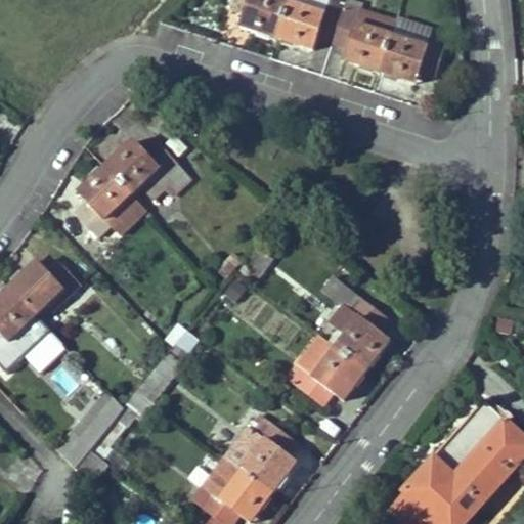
[(245,30),(278,41),(291,6),(292,0),(235,0),(232,11),(248,17),(245,30)]
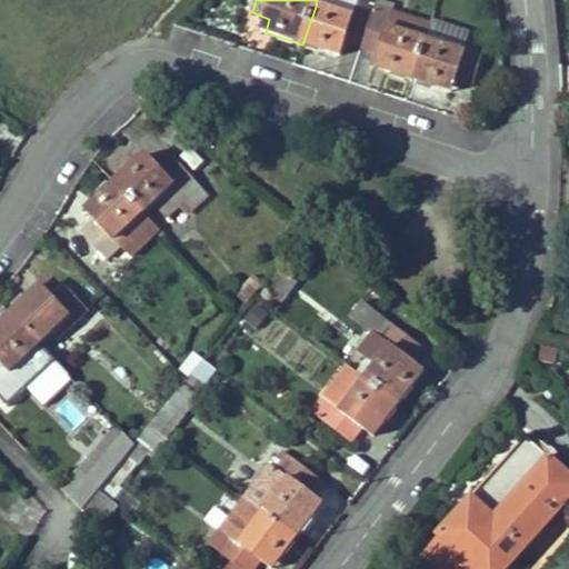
[(357,0),(317,0),(316,7),(351,19),(355,10),(357,0)]
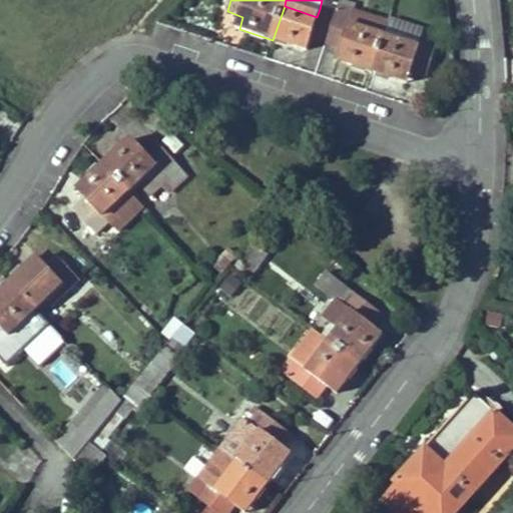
[(337,13),(327,44),(343,49),(342,52),(352,55),(350,65),(374,73),(384,38),(350,28),(354,15),(357,8),(340,3),(337,13)]
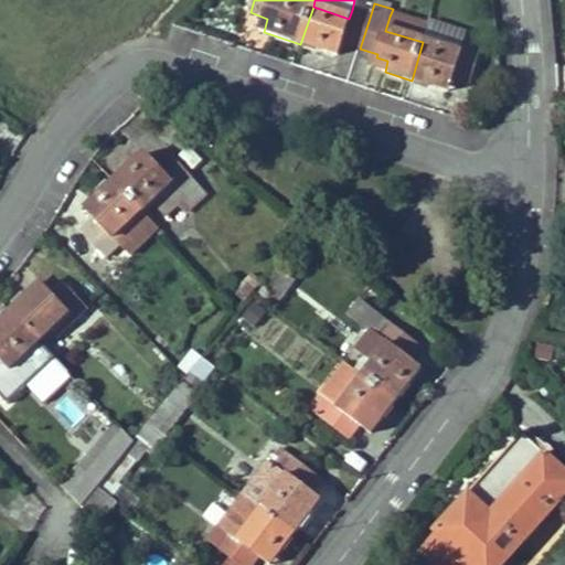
[(313,7),(300,44),(339,57),(343,42),(360,49),(371,14),(352,10),(349,19),(313,7)]
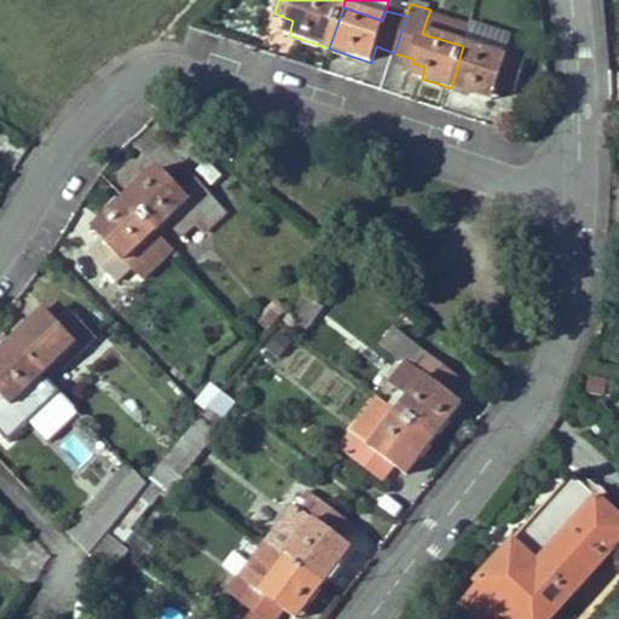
[(513,29),(473,16),(469,33),(463,46),(504,59),(508,50),(513,29)]
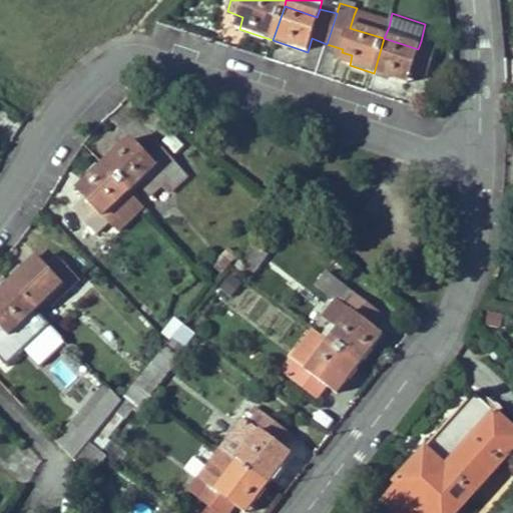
[(389,27),(354,15),(350,28),(384,38),(389,27)]
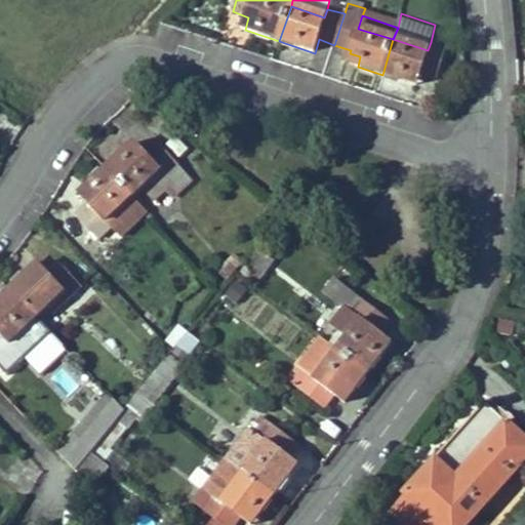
[(428,50),(393,39),(382,75),(381,75),(406,82),(409,73),(420,76),(421,73),(437,78),(446,47),(431,42),(428,50)]
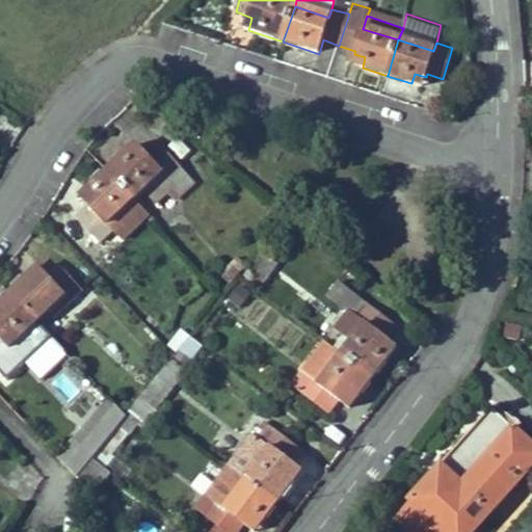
[(365,57),(354,54),(351,63),(363,68),(365,57)]
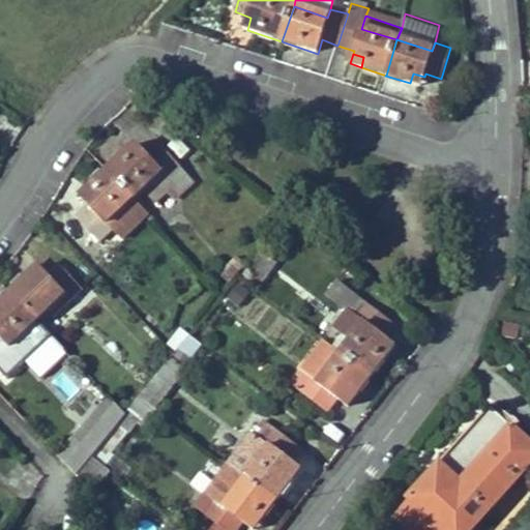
[(413,74),(410,83),(421,87),(424,77),(413,74)]
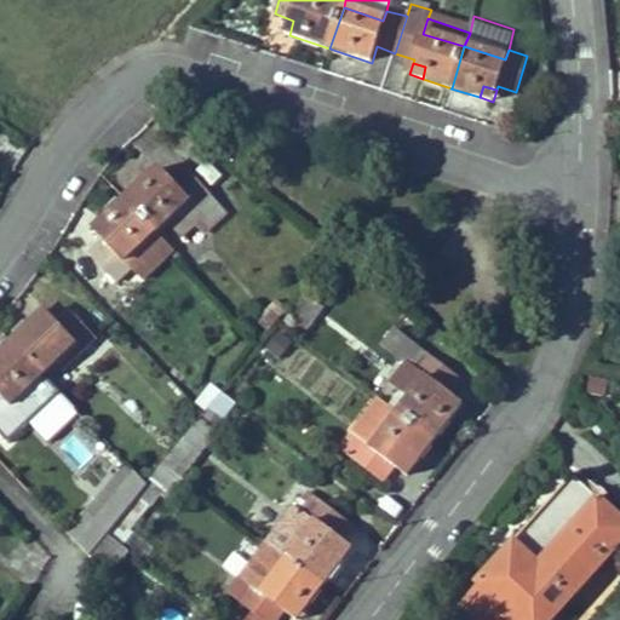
[(184,236),(217,205),(183,170),(171,181),(168,178),(158,188),(149,181),(127,200),(158,233),(168,222),(184,236)]
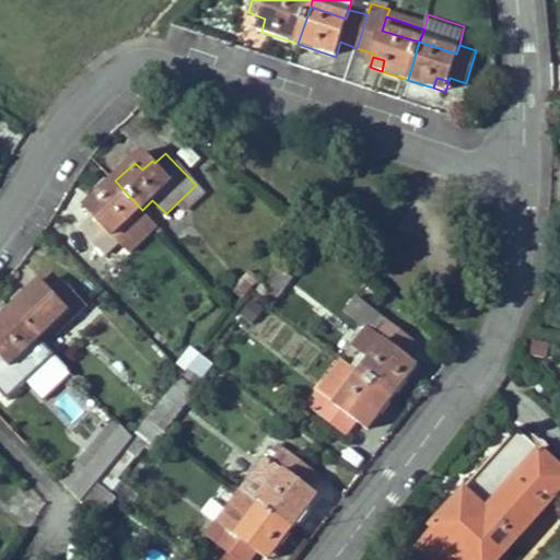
[(142,170),(152,161),(146,153),(135,163),(142,170)]
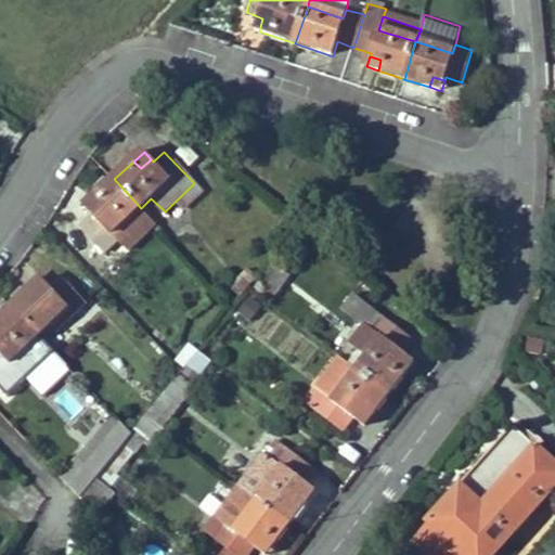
[(141,208),(114,179),(85,207),(95,218),(84,230),(106,253),(118,242),(112,235),(141,208)]
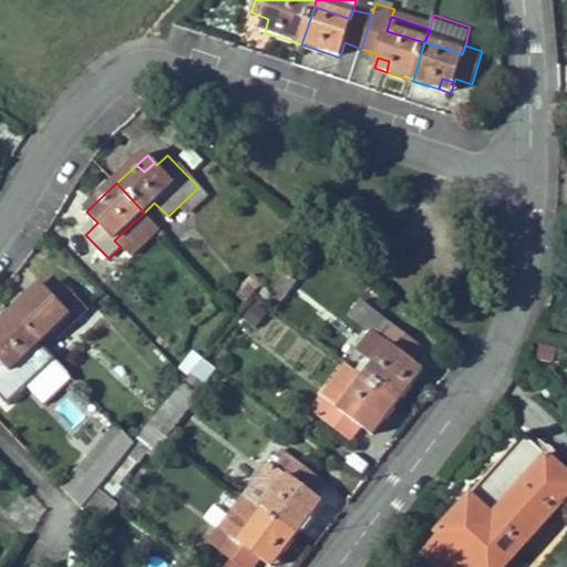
[(160,229),(144,213),(114,240),(121,247),(131,257),(160,229)]
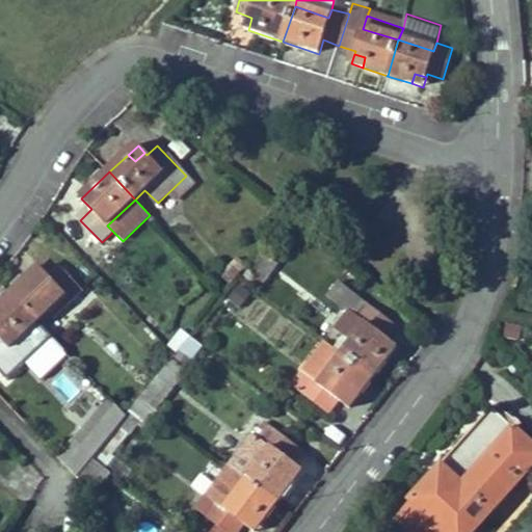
[(265,255),(247,276),(261,287),(278,264),(265,255)]
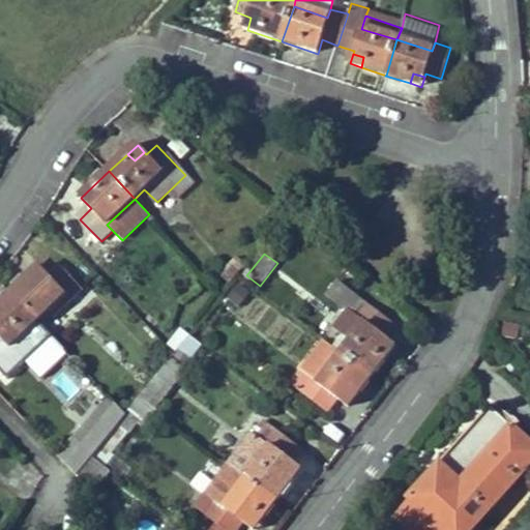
[(82,289),(61,266),(48,277),(39,268),(11,294),(36,320),(50,308),(63,295),(69,301),(82,289)]
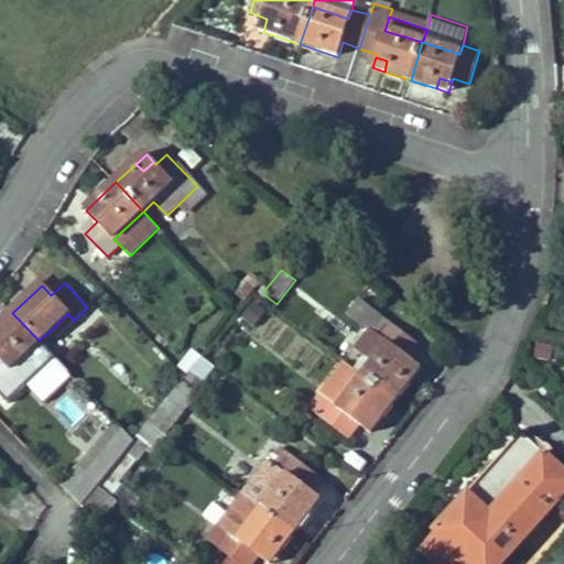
[(394,401),(420,368),(409,359),(419,345),(361,301),(351,314),(372,331),(359,348),(367,355),(376,361),(365,377),(394,401)]
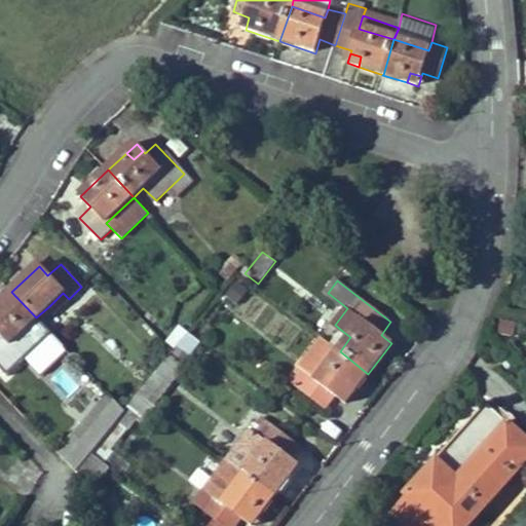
[(17,337),(36,317),(11,292),(0,302),(0,358),(9,368),(21,358),(9,344),(17,337)]
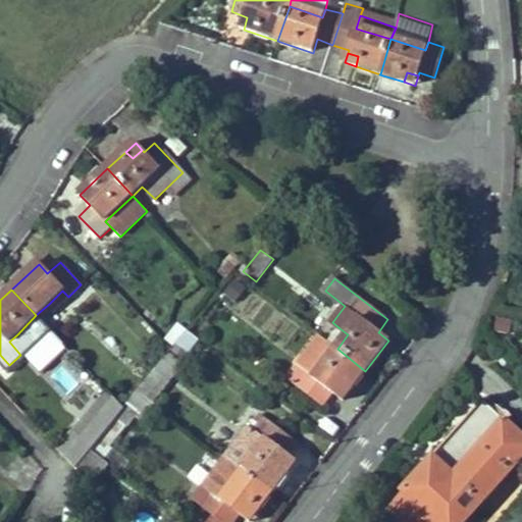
[(55,309),(68,297),(62,291),(49,304),(55,309)]
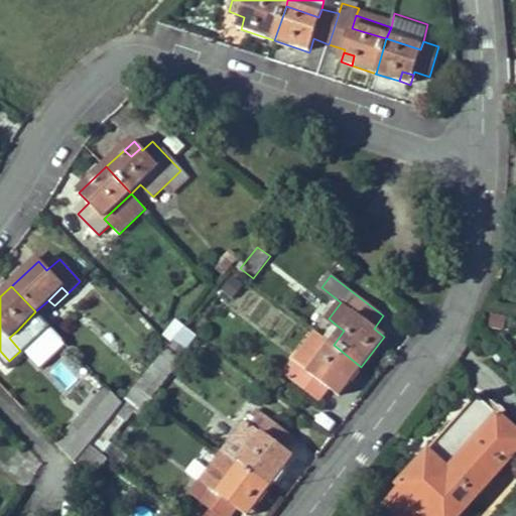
[(35,311),(17,331),(28,343),(31,345),(50,327),(35,311)]
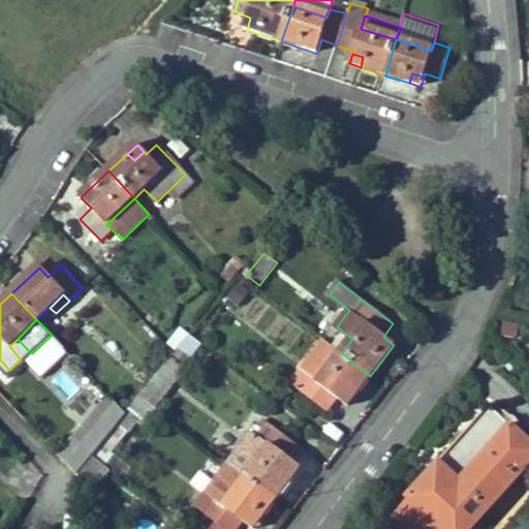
[(342,353),(352,339),(344,333),(334,347),(342,353)]
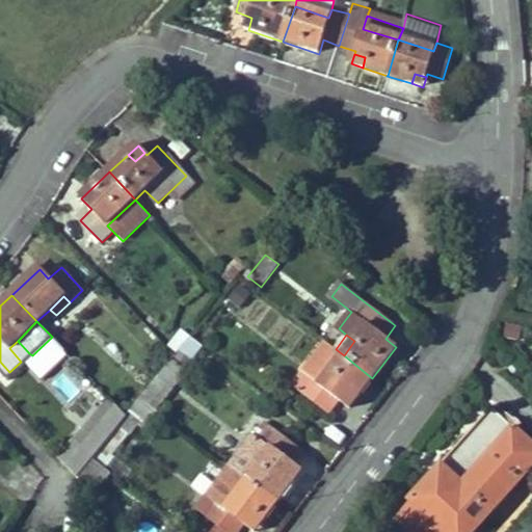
[(184,368),(202,344),(191,336),(175,355),(171,360),(184,368)]
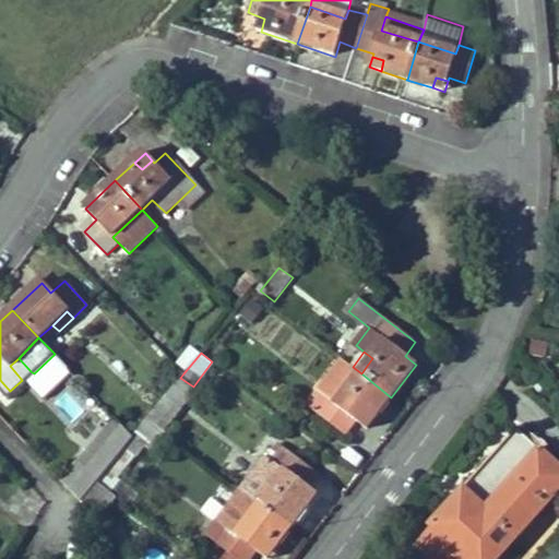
[(19,358),(10,366),(22,380),(31,371),(19,358)]
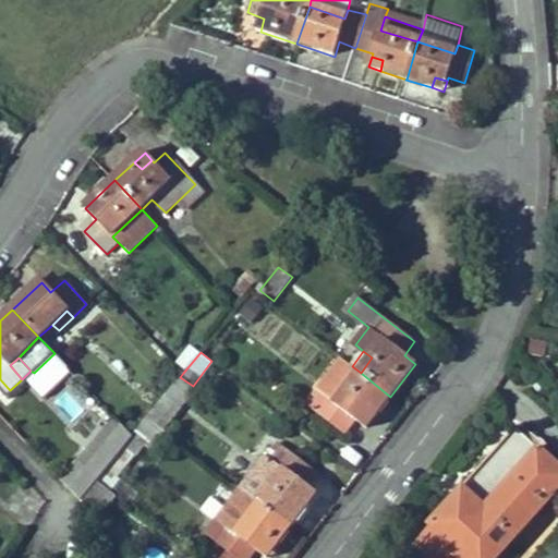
[(352,366),(343,360),(318,390),(335,403),(361,373),(352,366)]
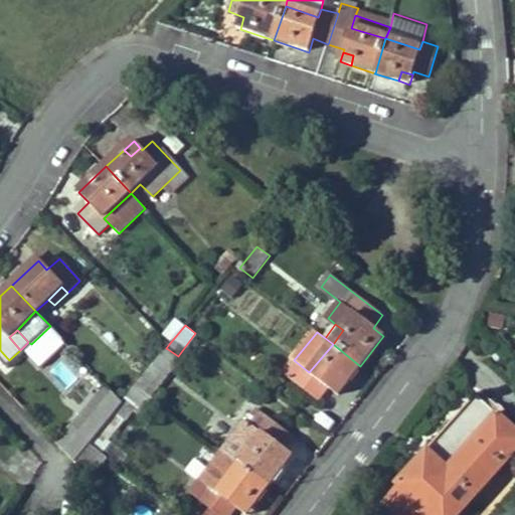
[(338,395),(360,366),(333,344),(309,372),(294,360),(284,372),(318,398),(327,387),(338,395)]
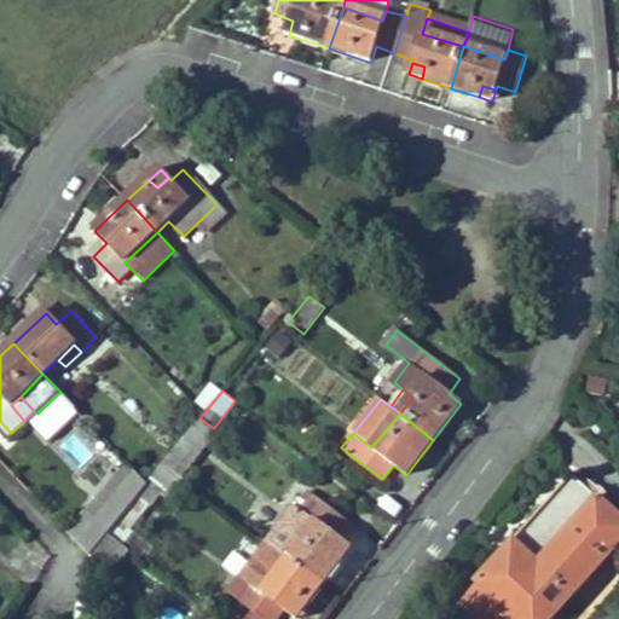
[(168,498),(184,478),(181,475),(166,463),(148,484),(139,495),(146,501),(151,504),(161,493),(168,498)]
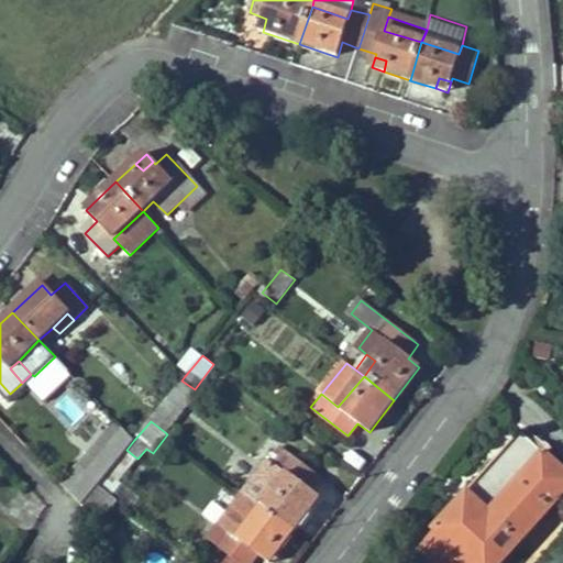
[(99,485),(127,450),(134,440),(117,422),(84,463),(63,484),(81,505),(99,485)]
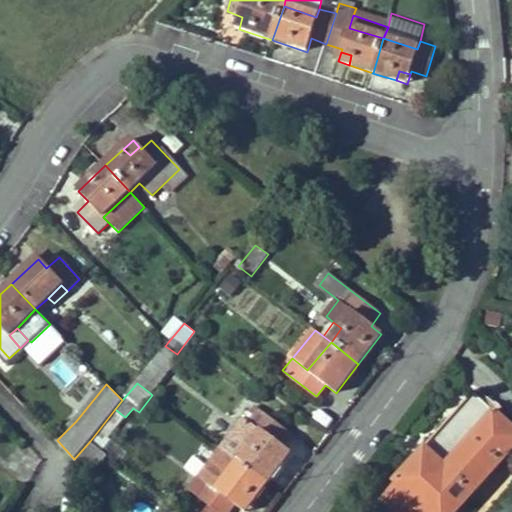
[(489,409),(471,394),(397,477),(394,475),(379,491),(385,497),(381,502),(391,511),(452,511),(511,446),(511,430),(494,415),(500,409),(494,404),(489,409)]
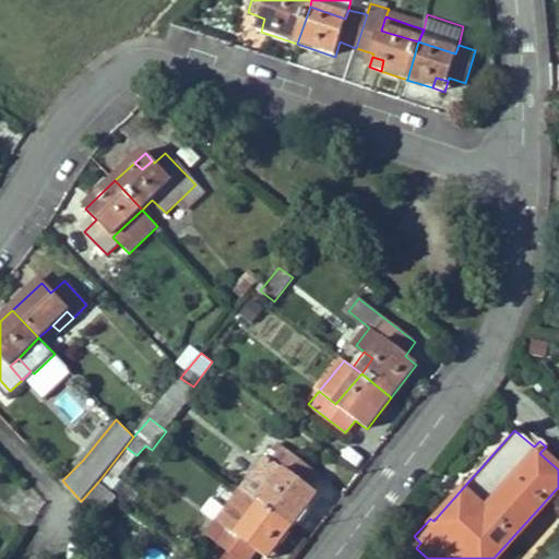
[(316,496),(305,487),(316,472),(280,443),(268,459),(284,472),(260,503),(292,527),(316,496)]
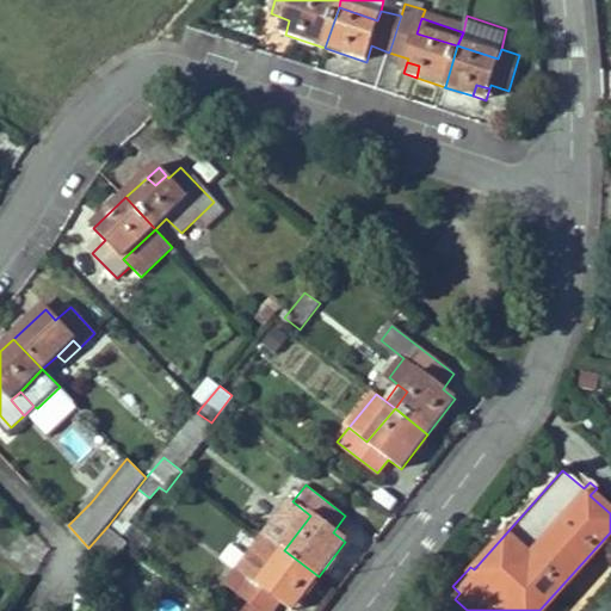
[(115,532),(144,494),(137,488),(107,526),(115,532)]
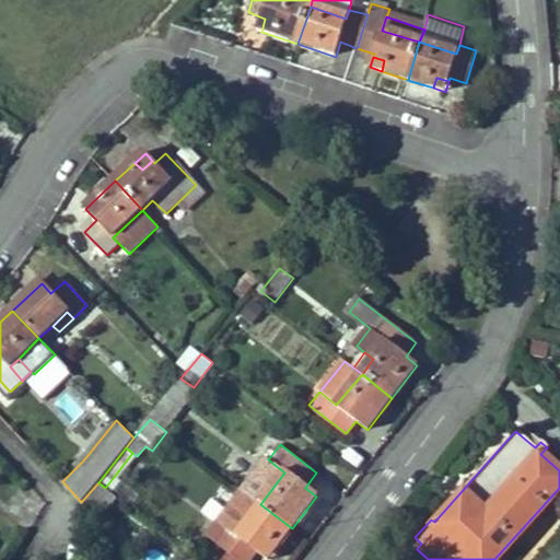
[(260,504),(284,473),(268,459),(244,491),(260,504)]
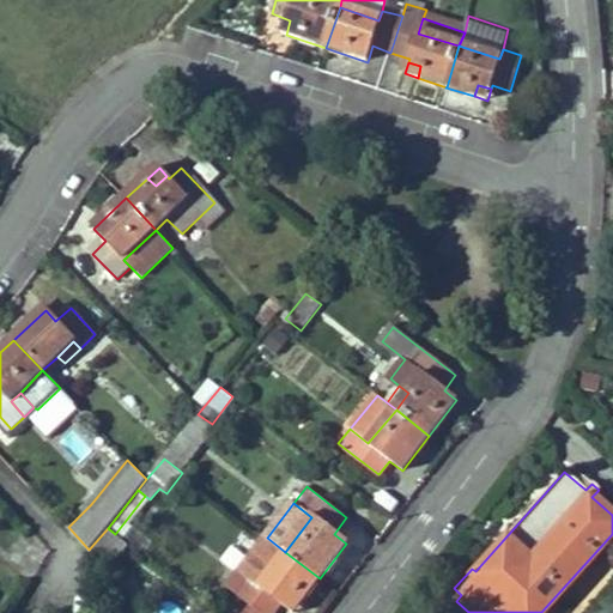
[(108,568),(127,544),(108,528),(89,550),(108,568)]
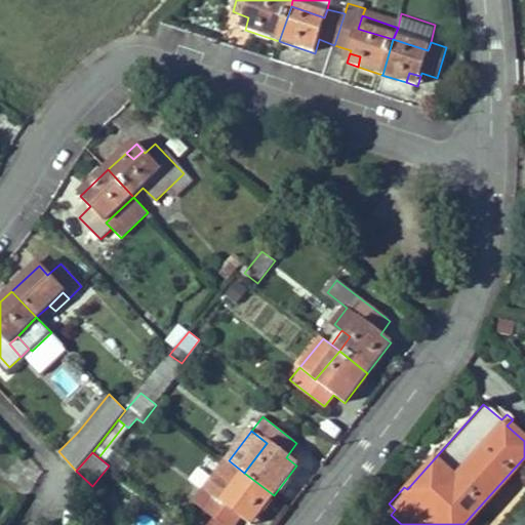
[(249,524),(250,524),(274,495),(244,473),(221,502),(205,489),(195,502),(224,524),(234,524),(240,517),(249,524)]
